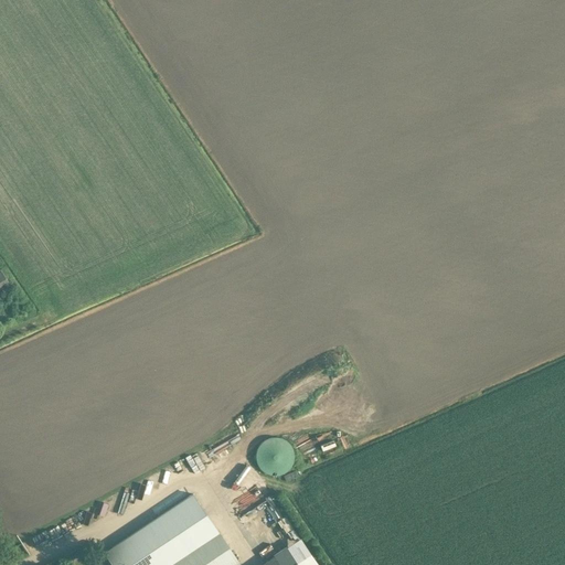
[(222,436),(226,446),(234,443),(230,433),(222,436)]
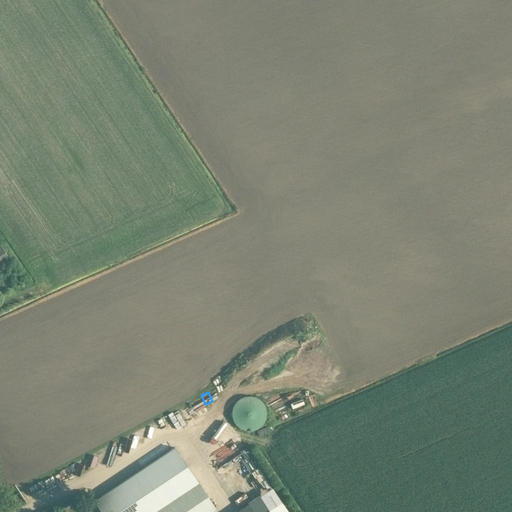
[(234,423),(235,425),(237,426),(238,427),(240,428),(241,429),(243,430),(245,430),(246,431),(248,431),(250,431),(252,430),(254,430),(255,429),(257,428),(259,427),(260,426),(261,425),(263,424),(264,422),(264,420),(265,419),(265,417),(266,415),(266,413),(266,411),(265,410),(265,408),(264,406),(263,404),(262,403),(261,401),(260,400),(258,399),(257,398),(255,397),(253,396),(251,396),(249,396),(247,396),(245,396),(243,397),(242,397),(240,398),(238,399),(237,400),(235,402),(234,403),(233,405),(232,407),(232,408),(231,410),(231,412),(231,414),(231,416),(232,418),(232,420),(233,422),(234,423)]
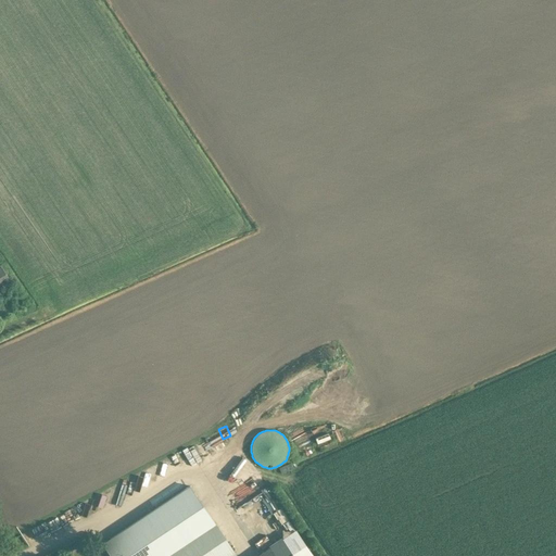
[(207,436),(203,438),(209,449),(213,446),(207,436)]
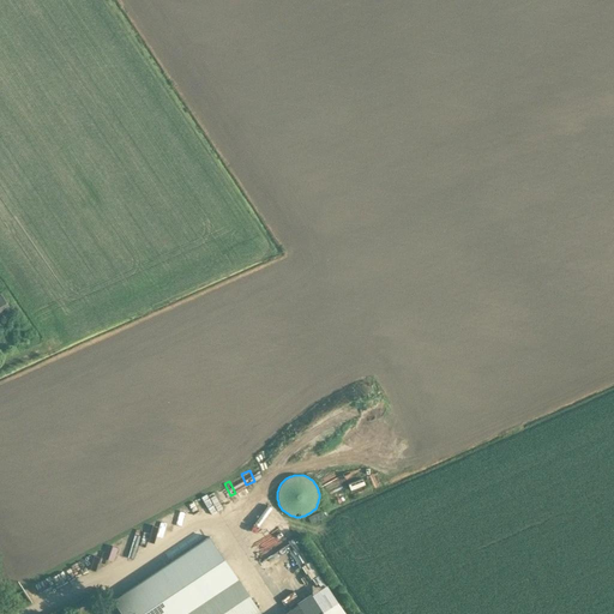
[(320,511),(308,517),(311,523),(323,517),(320,511)]
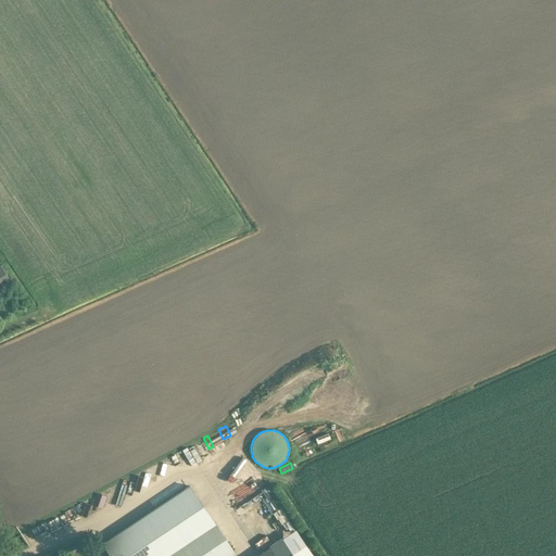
[(229,555),(235,553),(189,485),(103,543),(111,555),(229,555)]
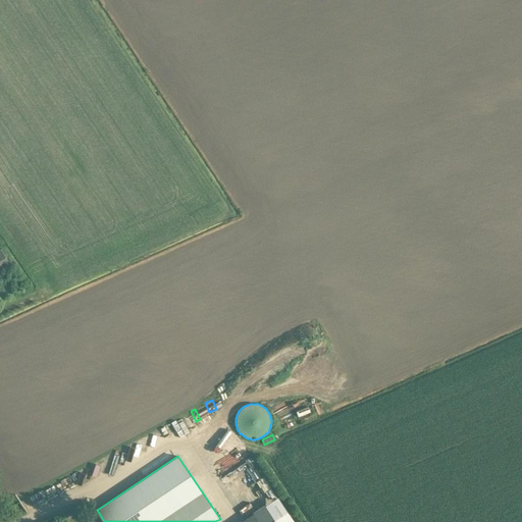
[(32,494),(34,502),(43,500),(41,491),(32,494)]
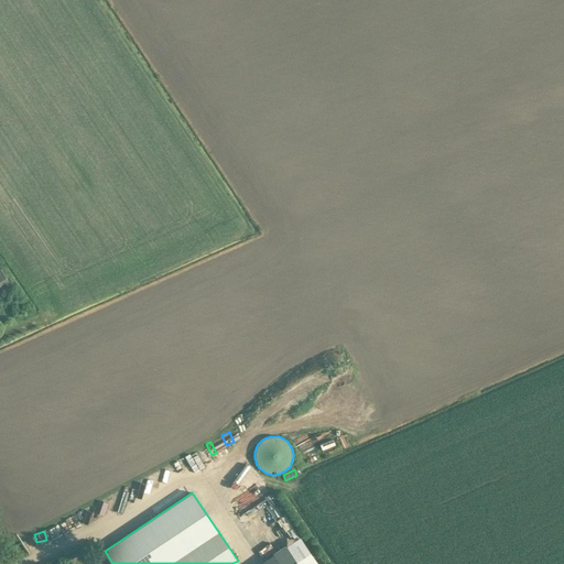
[(258,563),(297,563),(285,545),(258,563)]
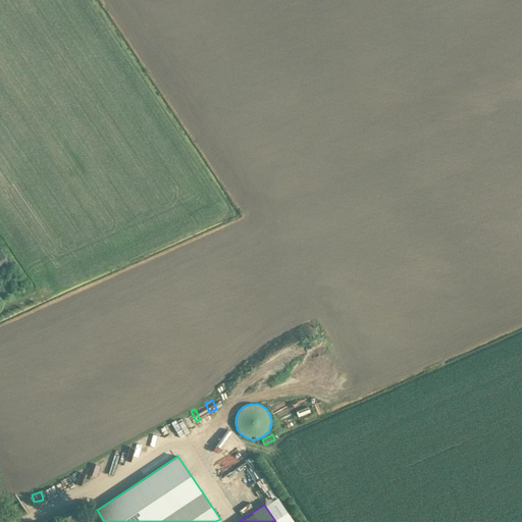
[(88,509),(83,512),(86,517),(91,513),(88,509)]
